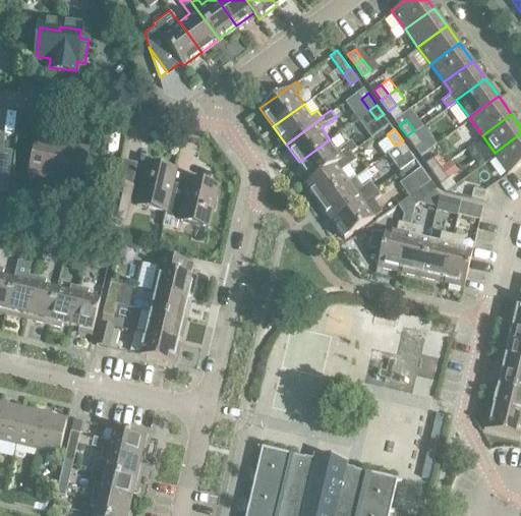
[(422,140),(414,130),(407,135),(415,146),(422,140)]
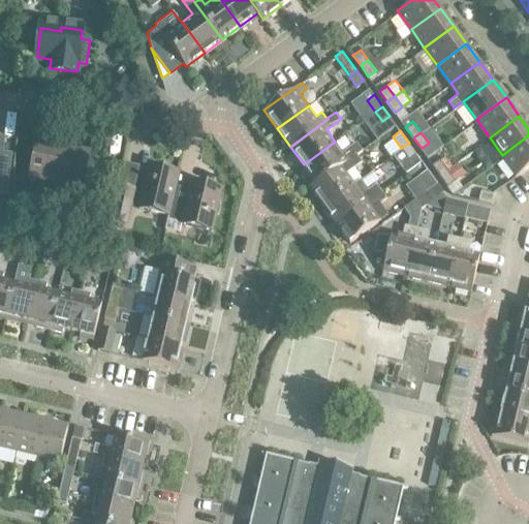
[(528,135),(502,155),(517,174),(528,164),(528,135)]
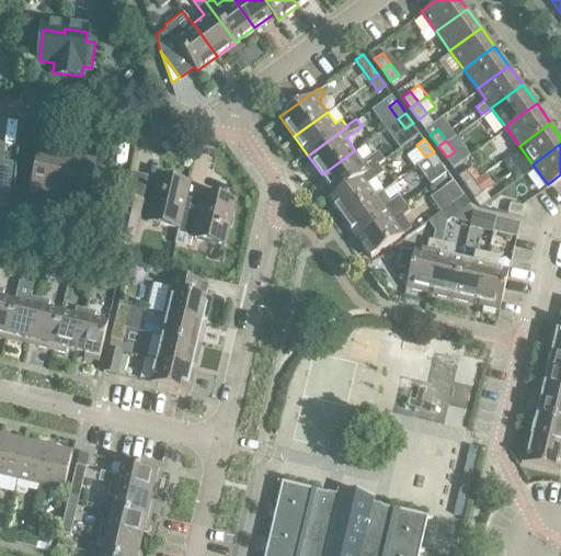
[(43,148),(34,184),(82,196),(91,160),(43,148)]
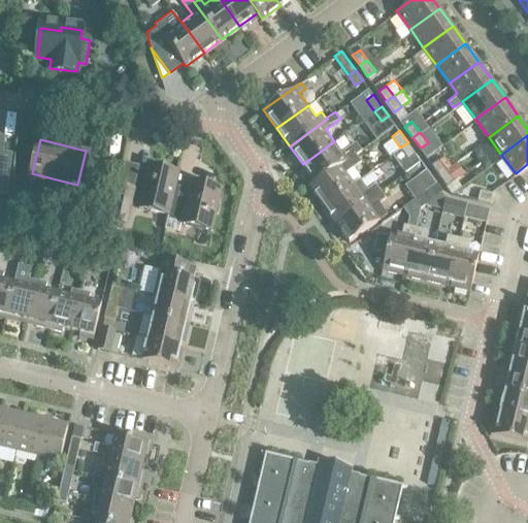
[(340,150),(334,141),(303,164),(316,182),(353,155),(361,149),(354,140),(340,150)]
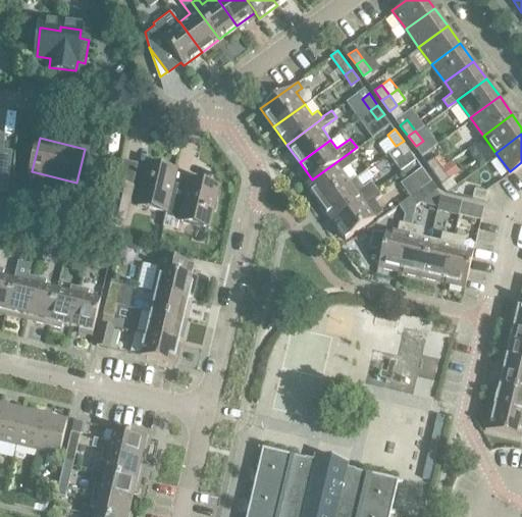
[(396,146),(388,151),(401,168),(416,158),(404,141),(396,146)]
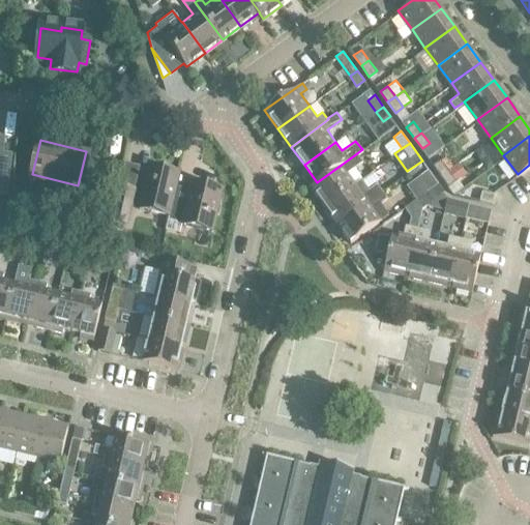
[(317,182),(311,186),(324,204),(355,181),(354,180),(347,171),(359,162),(354,155),(317,182)]
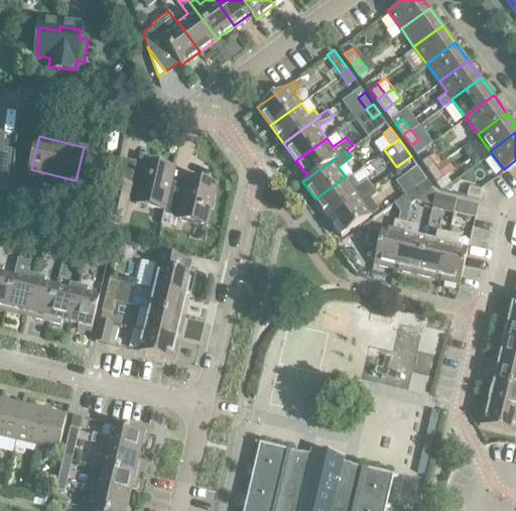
[(429,154),(428,153),(421,159),(428,169),(435,164),(429,154)]
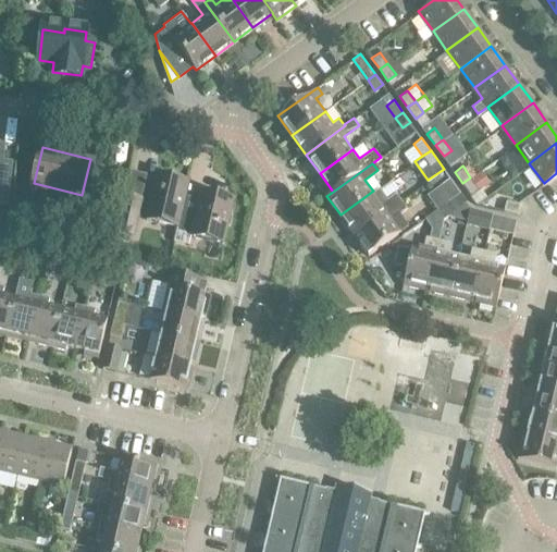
[(155,169),(144,218),(180,227),(187,193),(190,178),(155,169)]
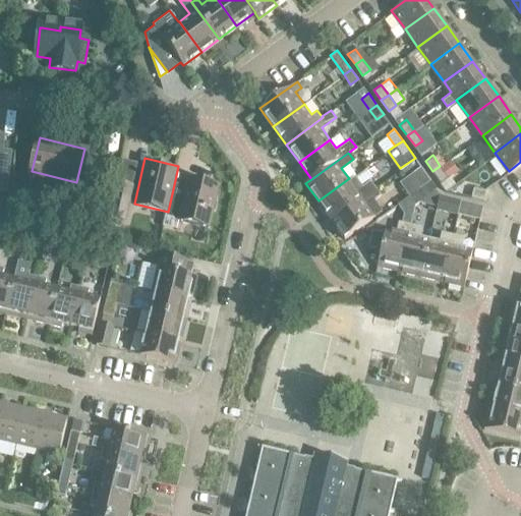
[(446,162),(440,166),(448,176),(450,174),(459,168),(451,158),(446,162)]
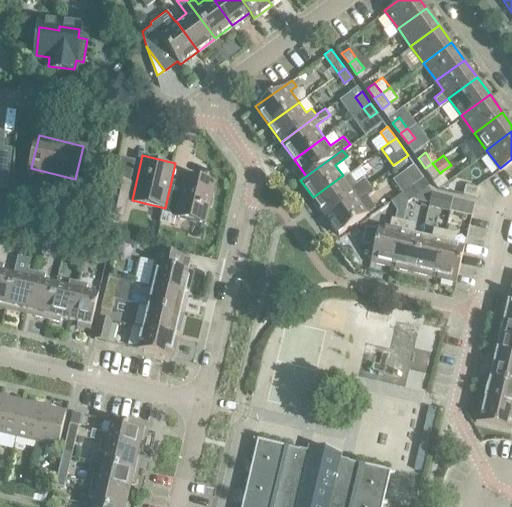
[(416,180),(423,175),(413,162),(406,167),(416,180)]
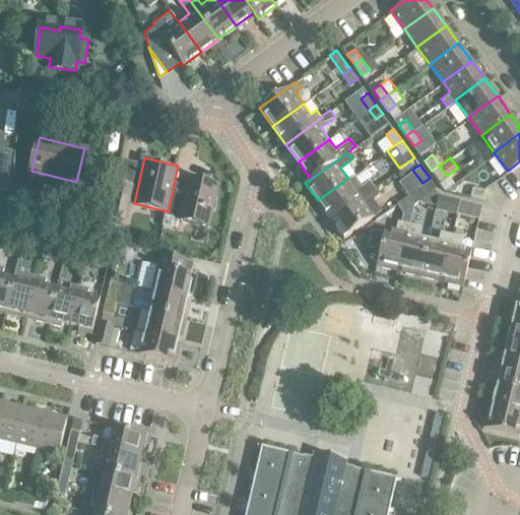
[(439,166),(432,171),(440,181),(447,176),(439,166)]
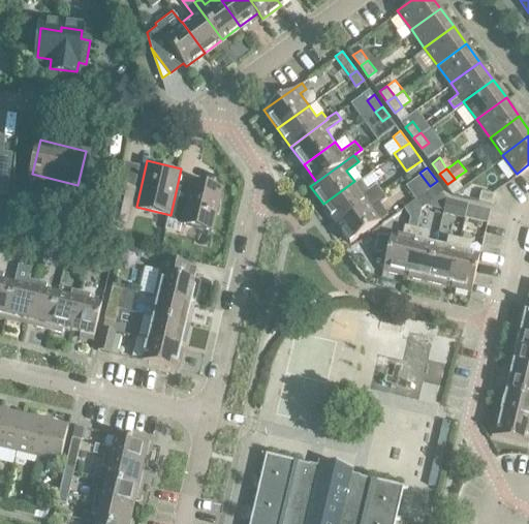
[(354,181),(323,204),(337,222),(368,199),(381,190),(382,189),(376,182),(375,182),(368,187),(361,177),(354,181)]
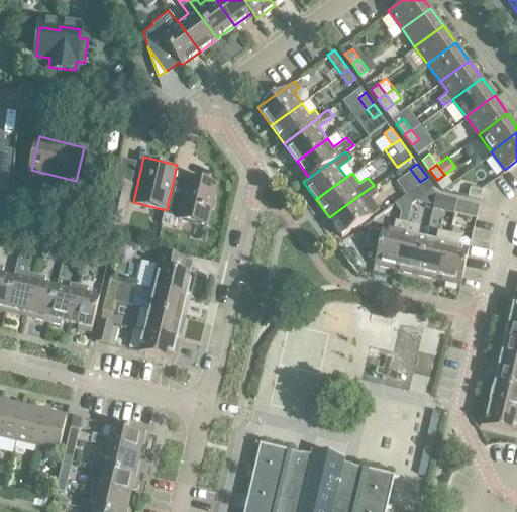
[(167,210),(167,212),(178,214),(177,216),(208,223),(217,183),(188,176),(187,182),(174,179),(167,210)]
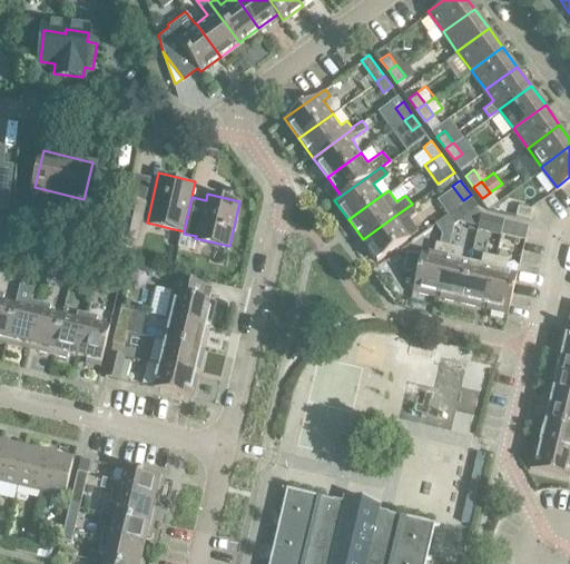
[(463,201),(448,213),(454,221),(472,209),(478,205),(472,196),(471,195),(463,201)]
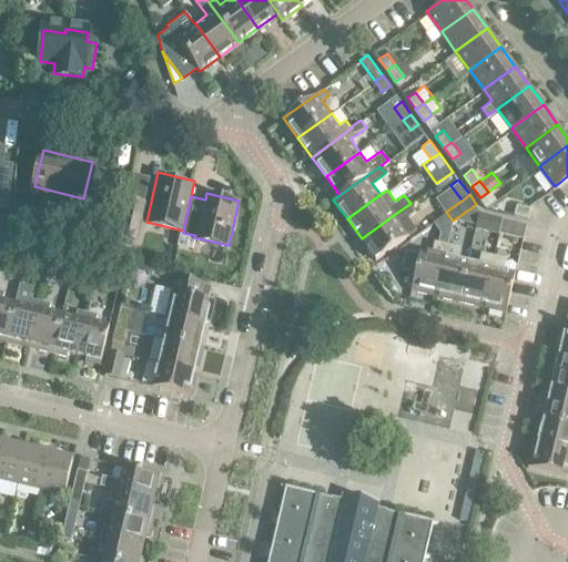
[(118,234),(119,235),(138,239),(146,200),(127,195),(118,234)]
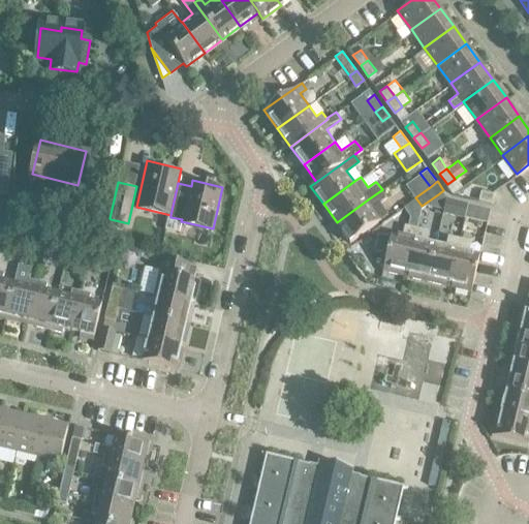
[(480,189),(478,198),(492,201),(494,191),(480,189)]
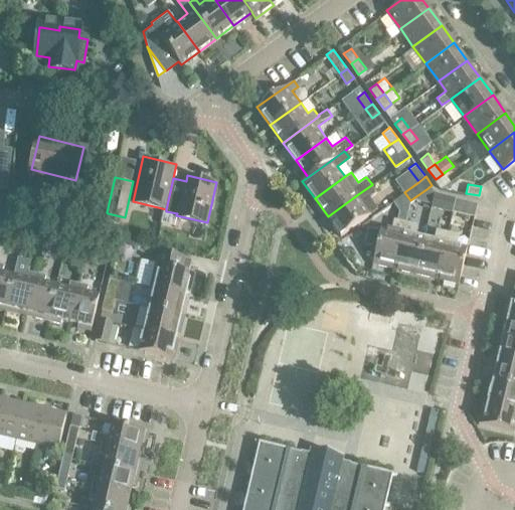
[(358,194),(328,216),(341,234),(377,208),(368,196),(375,191),(371,185),(358,194)]
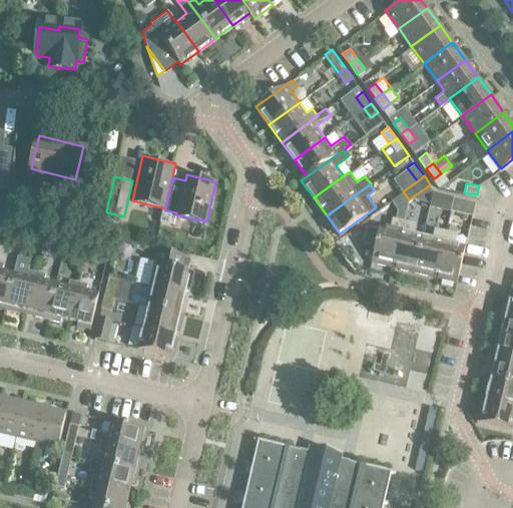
[(443,204),(445,193),(432,190),(430,201),(443,204)]
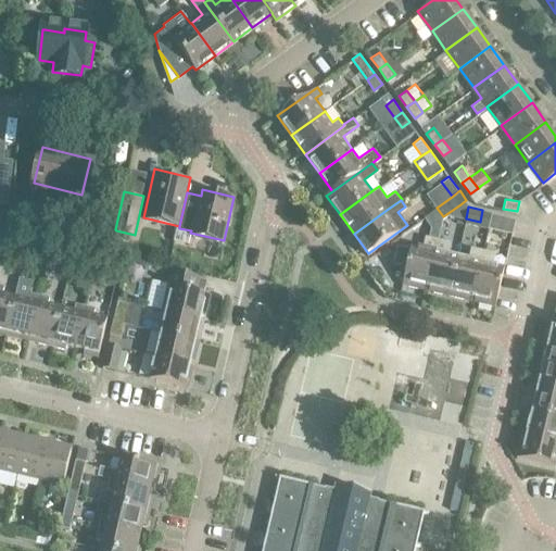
[(437,208),(425,216),(431,225),(430,229),(429,235),(437,237),(439,237),(443,216),(437,208)]
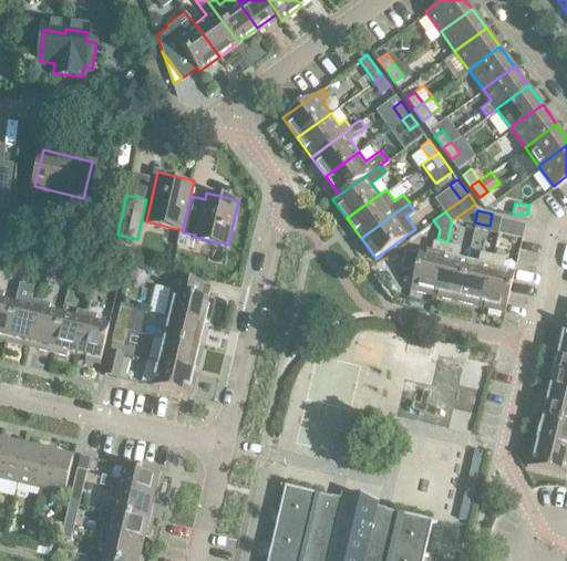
[(497,230),(522,236),(525,221),(501,216),(497,230)]
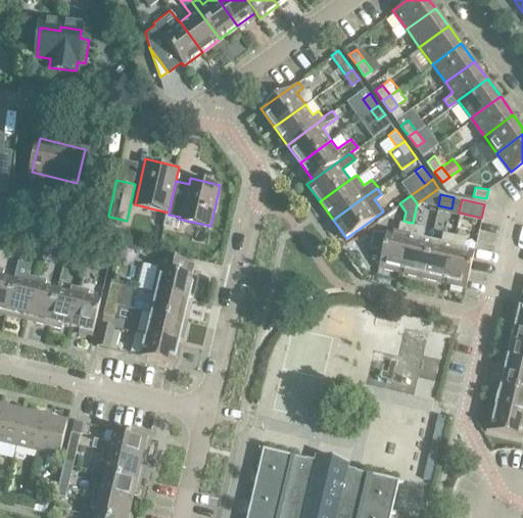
[(377,251),(376,257),(379,262),(378,265),(393,268),(394,265),(401,267),(402,267),(413,223),(411,223),(403,221),(400,221),(398,230),(397,230),(386,228),(386,229),(382,249),(377,251)]
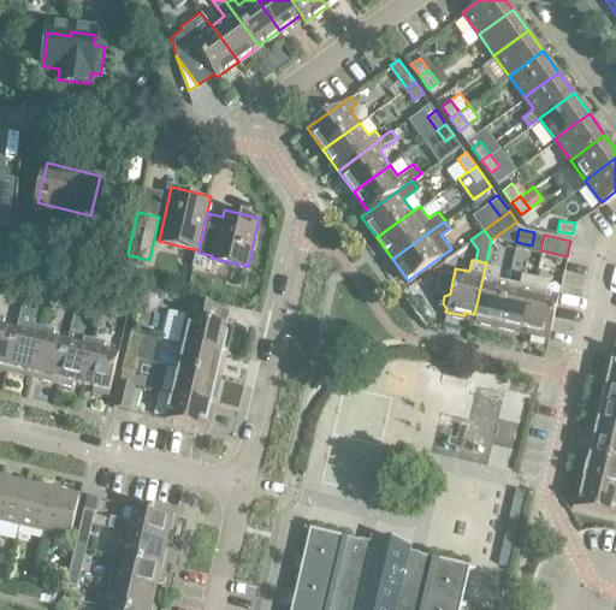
[(486,262),(474,314),(480,315),(479,319),(497,324),(507,282),(496,279),(498,266),(486,262)]
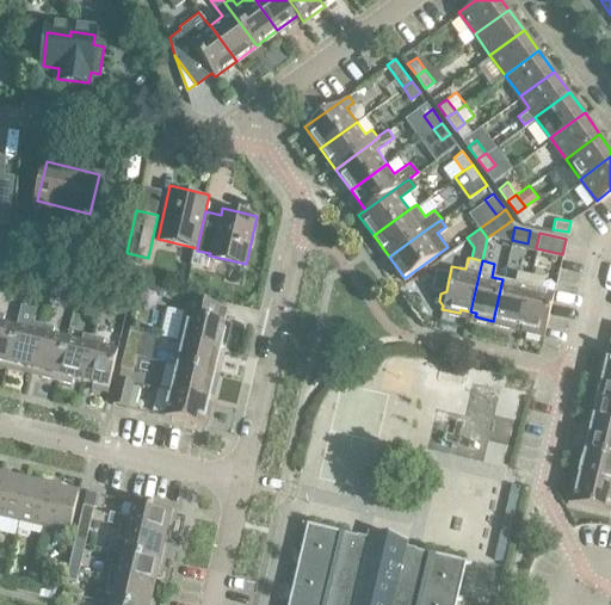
[(503,279),(493,321),(510,325),(511,321),(519,322),(530,272),(517,269),(514,282),(503,279)]
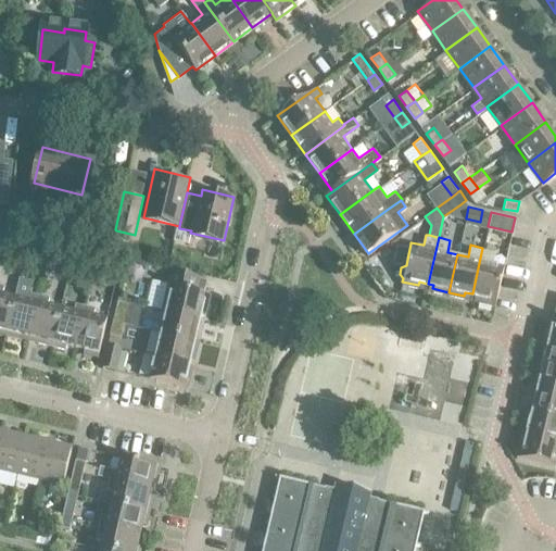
[(485,249),(482,248),(472,293),(478,296),(478,299),(495,303),(504,265),(493,263),(495,251),(494,251),(485,249)]
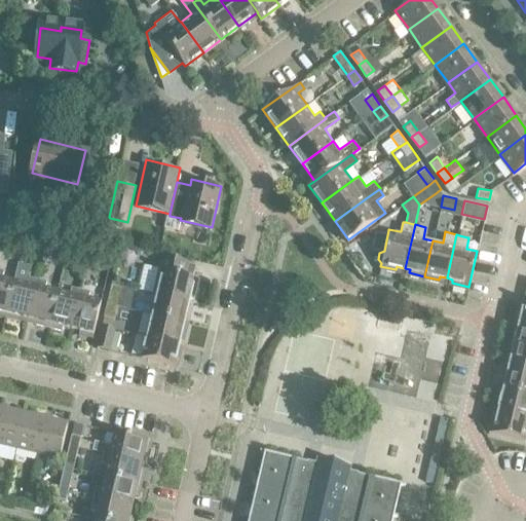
[(11,238),(1,237),(0,236),(0,247),(10,248),(11,238)]
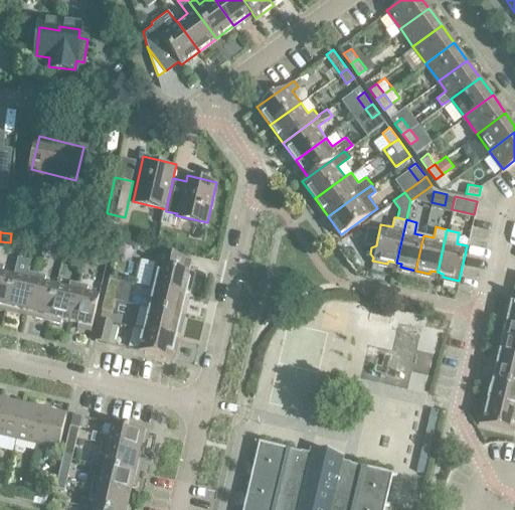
[(33,236),(32,245),(38,246),(37,250),(41,251),(42,246),(43,246),(44,237),(33,236)]
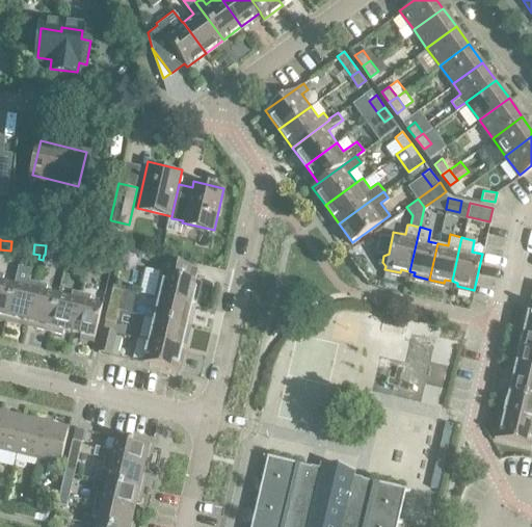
[(44,255),(43,260),(47,261),(49,256),(55,257),(65,259),(69,248),(46,245),(45,255),(44,255)]
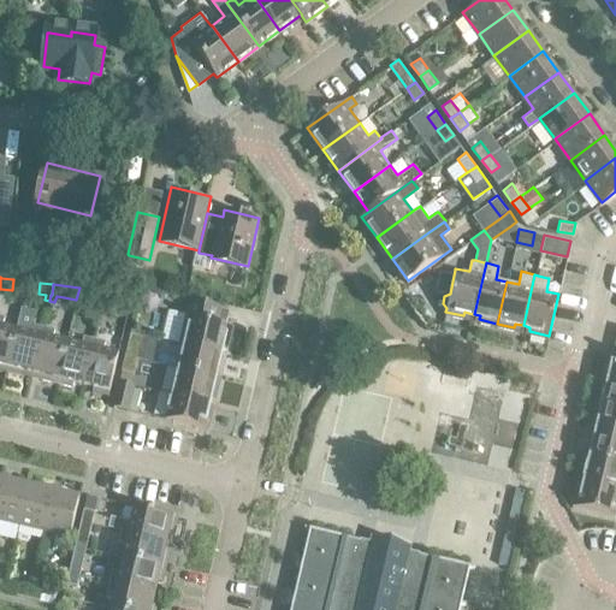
[(104,301),(105,290),(92,289),(90,301),(102,302),(104,301)]
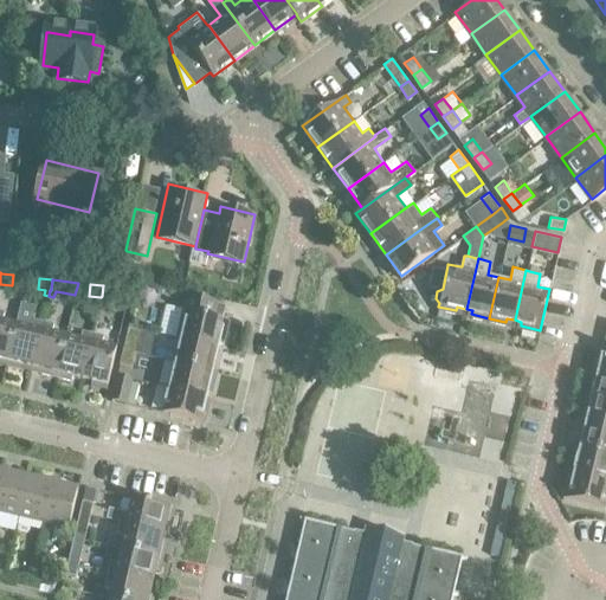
[(103,285),(102,296),(113,298),(115,288),(103,285)]
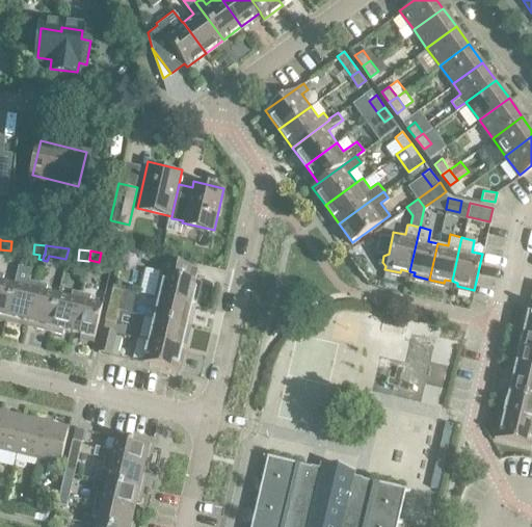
[(157,285),(155,293),(159,294),(192,302),(194,295),(197,296),(202,280),(195,278),(198,267),(193,265),(167,259),(164,270),(161,269),(157,285)]
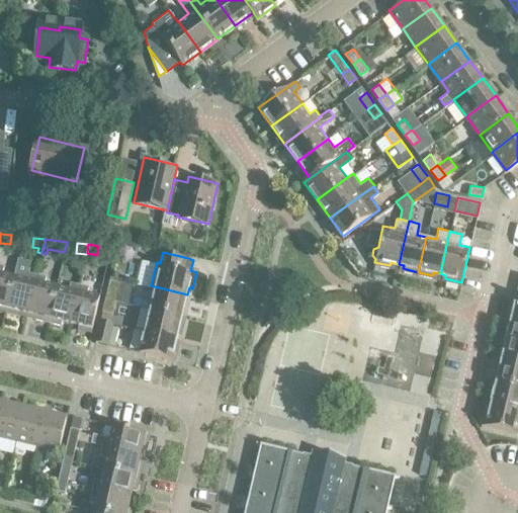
[(0,263),(0,310),(5,312),(14,273),(2,270),(3,265),(0,263)]
